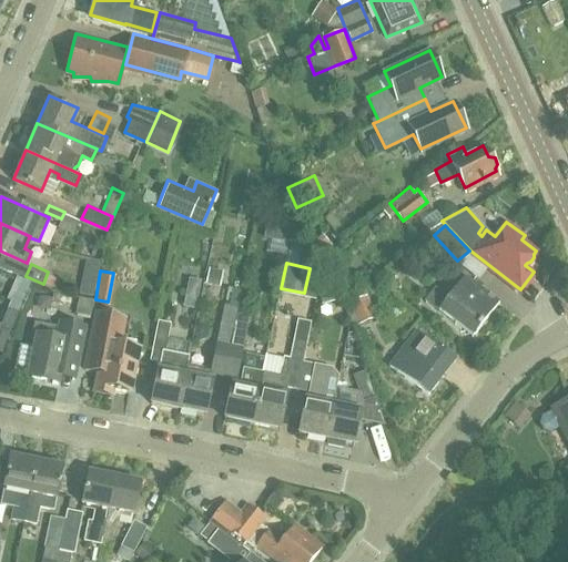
[(425,298),(473,334),(499,298),(465,273),(448,296),(435,286),(425,298)]
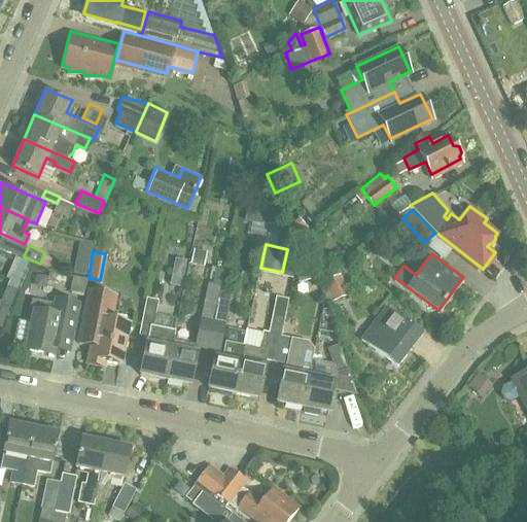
[(175,255),(172,275),(181,276),(185,257),(175,255)]
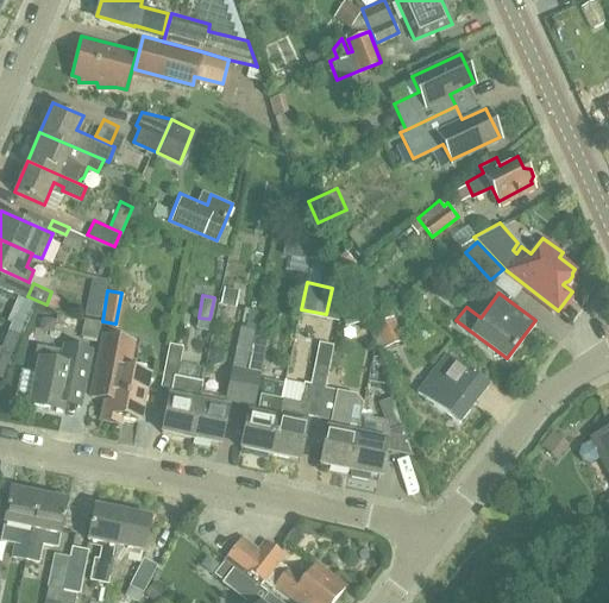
[(376,346),(385,344),(403,338),(393,313),(391,314),(389,307),(374,314),(376,320),(368,322),(376,346)]
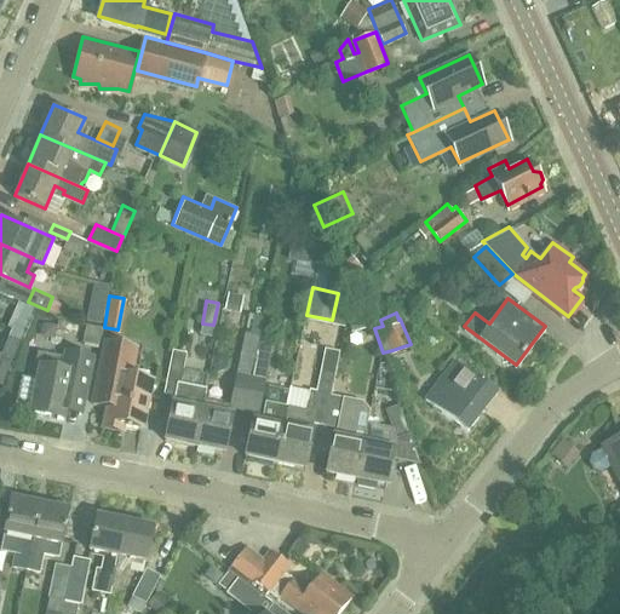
[(229,401),(225,401),(223,411),(230,412),(233,407),(244,409),(257,346),(259,333),(245,330),(229,401)]
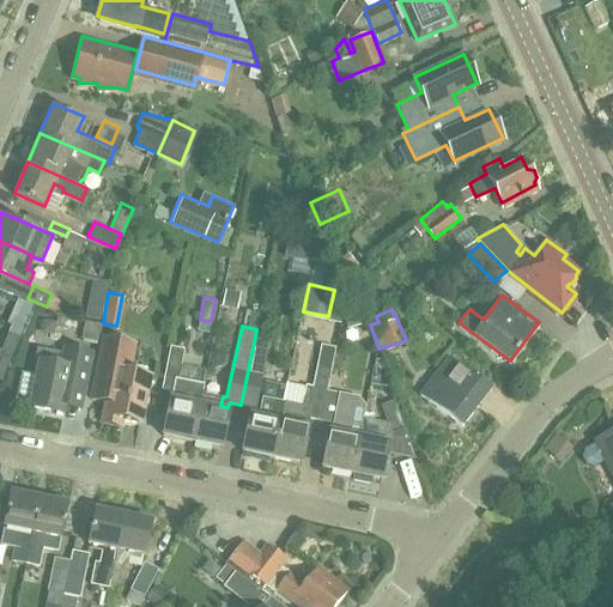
[(0,348),(0,353),(11,358),(22,335),(8,329),(0,348)]
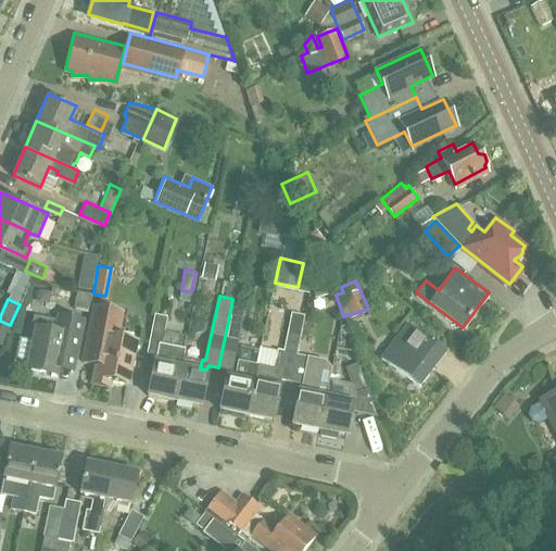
[(127,380),(136,339),(118,336),(124,309),(93,303),(81,364),(100,367),(99,375),(127,380)]
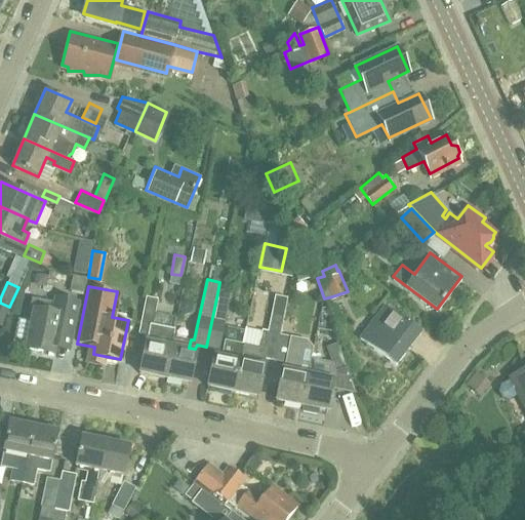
[(229,294),(217,293),(206,347),(218,349),(225,319),(229,294)]
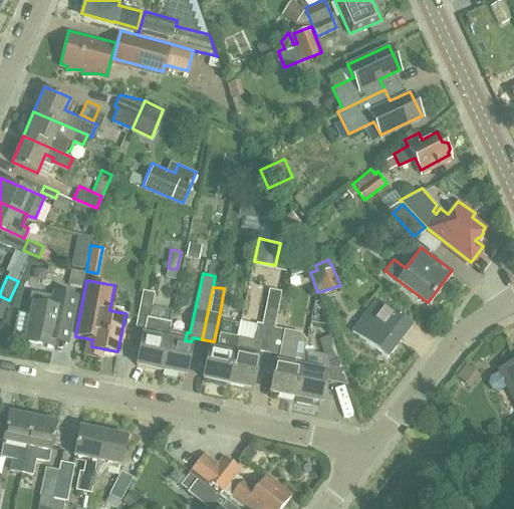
[(27,311),(31,311),(25,339),(51,345),(57,316),(69,319),(75,293),(54,289),(53,294),(31,289),(27,311)]
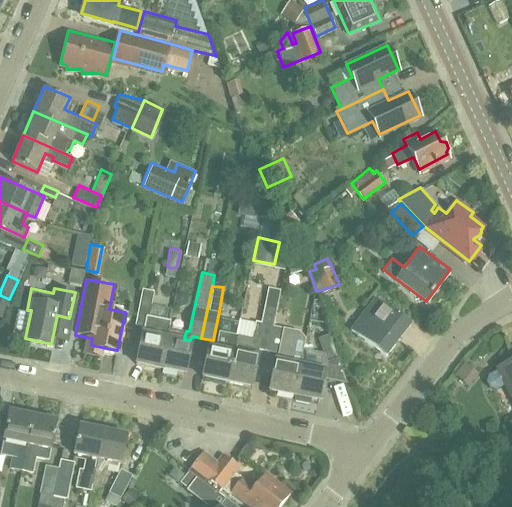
[(153,291),(142,289),(137,312),(148,315),(153,291)]
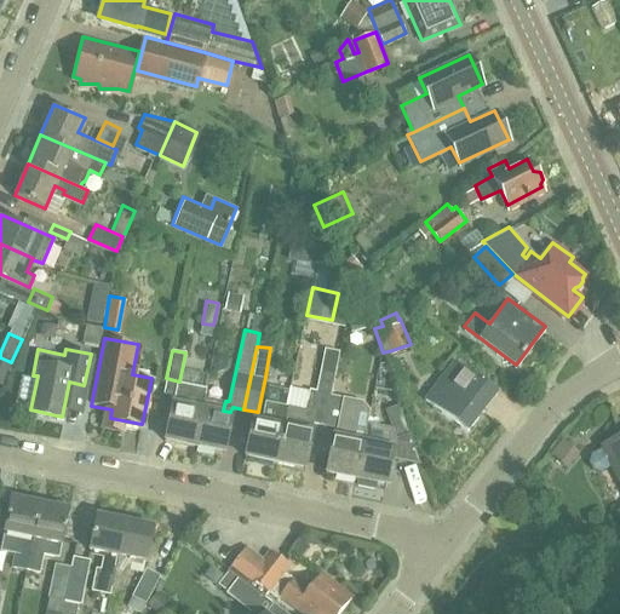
[(466,429),(497,391),(454,359),(425,396),(466,429)]
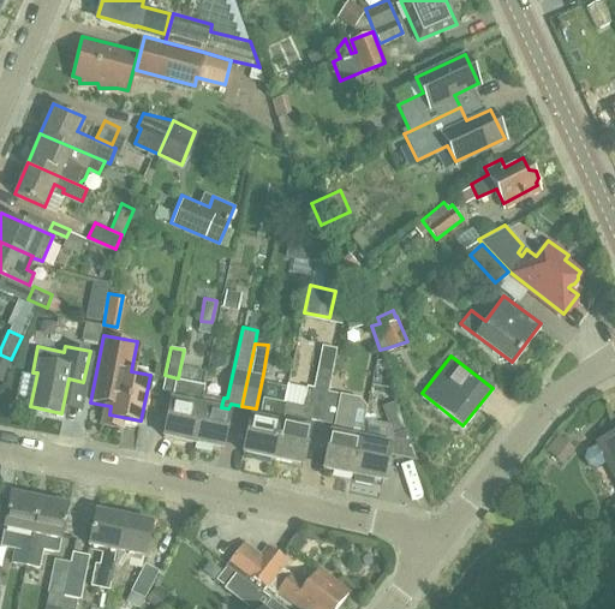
[(306,384),(303,404),(310,405),(308,416),(311,417),(322,419),(328,388),(334,362),(318,359),(314,386),(306,384)]
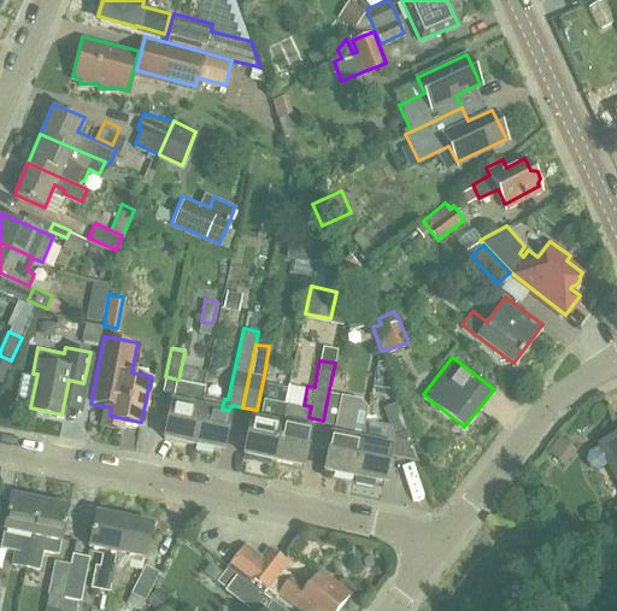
[(195,440),(205,393),(206,383),(205,383),(204,388),(175,383),(172,398),(171,398),(164,434),(195,440)]
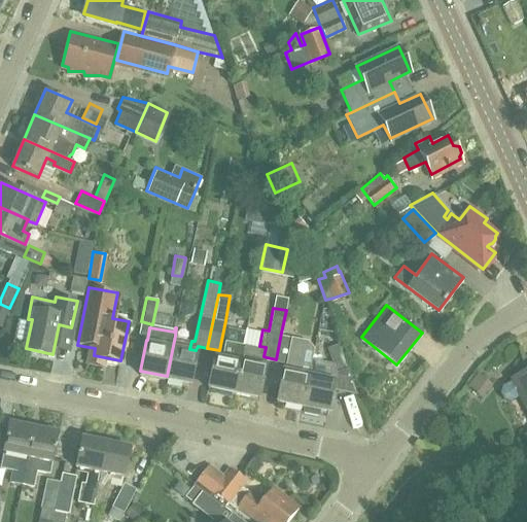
[(283,369),(277,399),(303,405),(309,374),(312,360),(314,346),(308,338),(292,336),(281,333),(276,359),(286,361),(284,369),(283,369)]
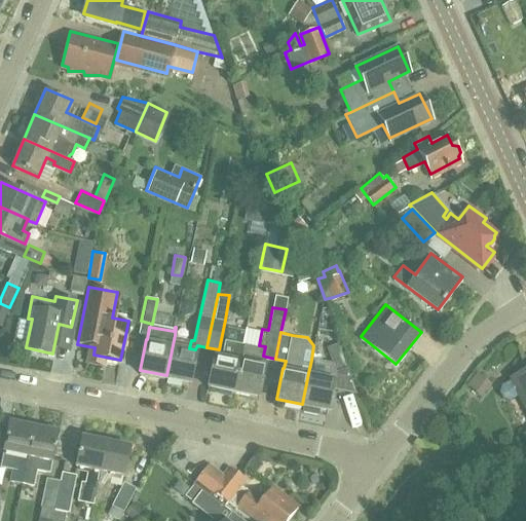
[(175,335),(166,375),(191,380),(197,349),(195,349),(189,348),(191,340),(191,339),(175,335)]
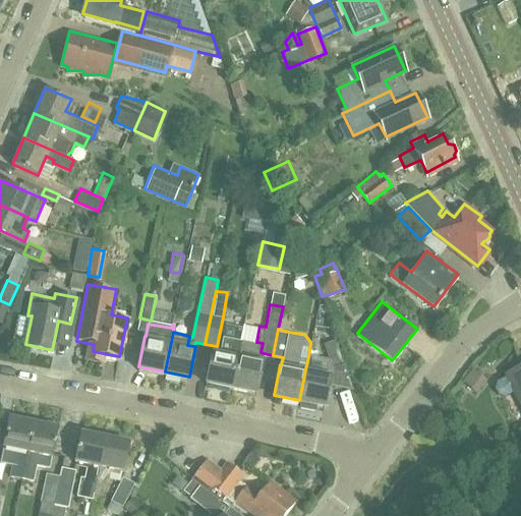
[(213,349),(207,381),(231,386),(238,354),(241,339),(223,335),(219,351),(213,349)]
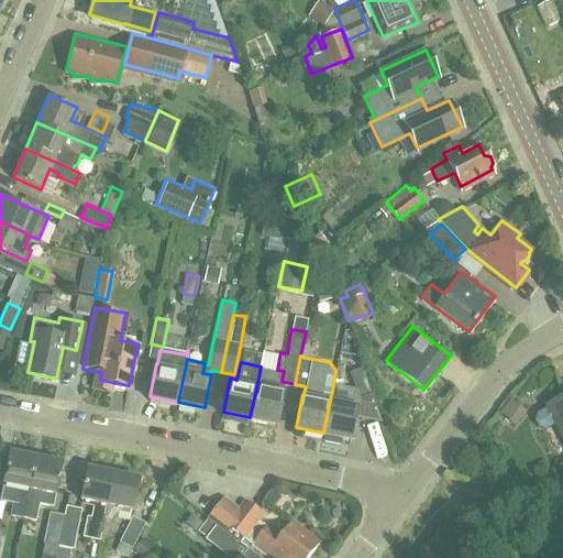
[(362,364),(350,370),(359,395),(357,395),(356,404),(357,405),(356,413),(381,417),(372,392),(362,364)]
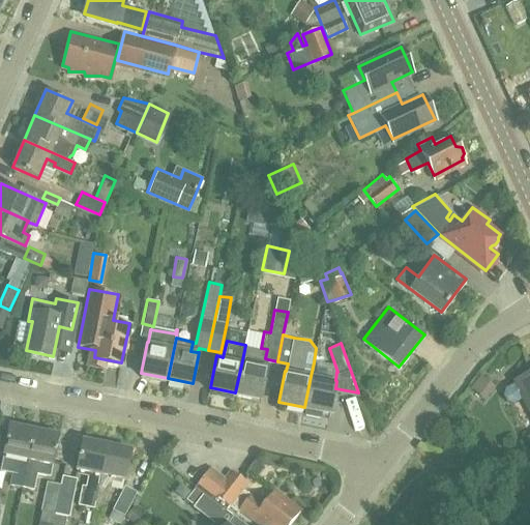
[(242,360),(235,392),(261,398),(267,366),(266,366),(268,359),(265,358),(267,349),(261,348),(245,345),(242,360)]
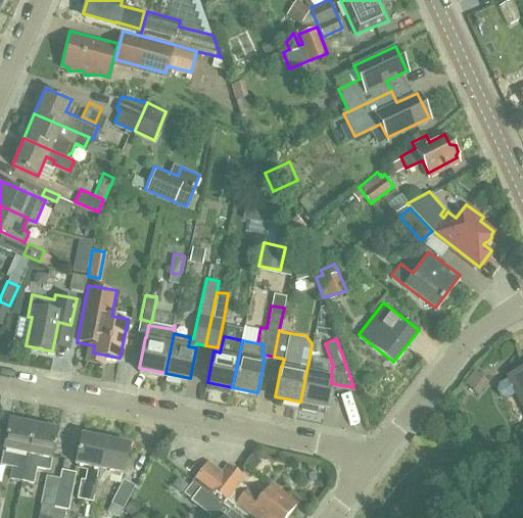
[(498,381),(495,387),(498,393),(506,395),(516,390),(516,391),(522,387),(522,368),(509,376),(498,381)]
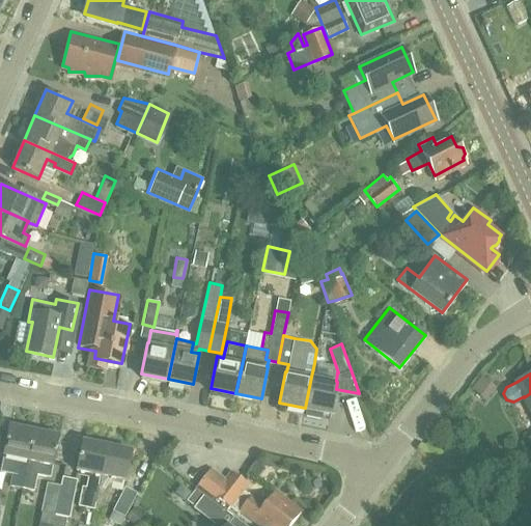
[(311,377),(305,408),(307,409),(306,413),(320,416),(322,412),(331,413),(336,389),(337,382),(336,381),(311,377)]
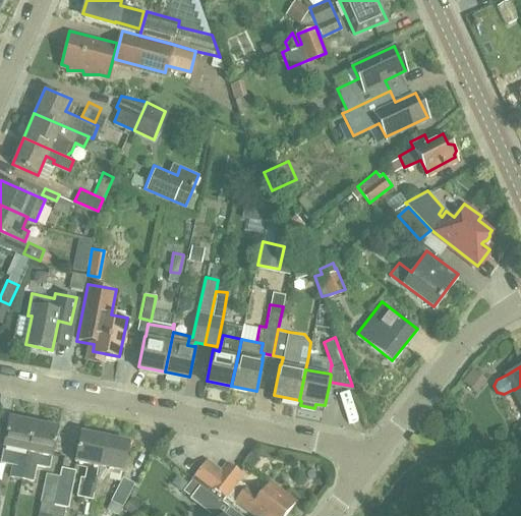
[(20,476),(33,420),(8,416),(3,445),(15,448),(10,475),(20,476)]
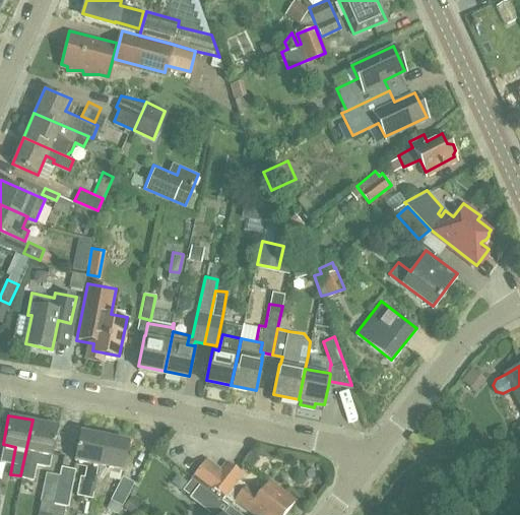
[(57,425),(33,420),(20,475),(34,478),(37,462),(49,464),(57,425)]
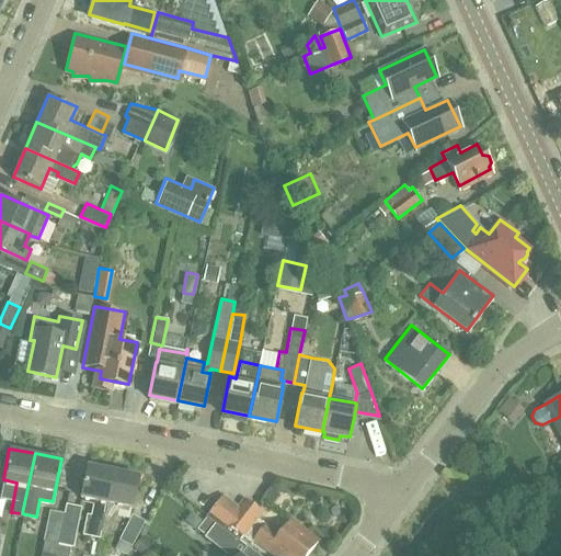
[(100,529),(113,469),(87,464),(80,496),(94,498),(91,512),(87,512),(82,532),(99,535),(100,529)]
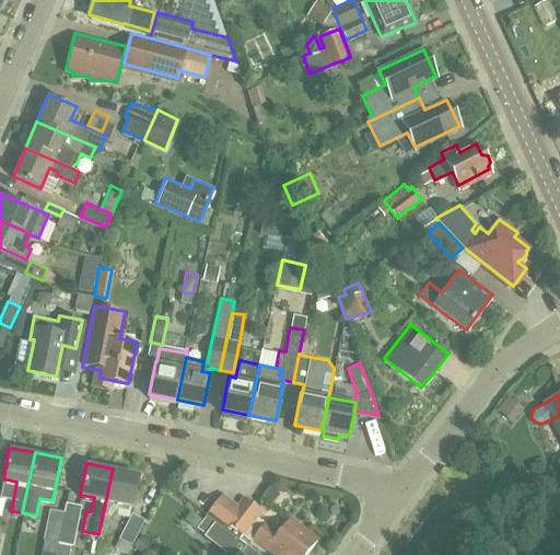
[(138,474),(113,469),(100,528),(108,530),(112,513),(116,513),(118,503),(132,505),(138,474)]
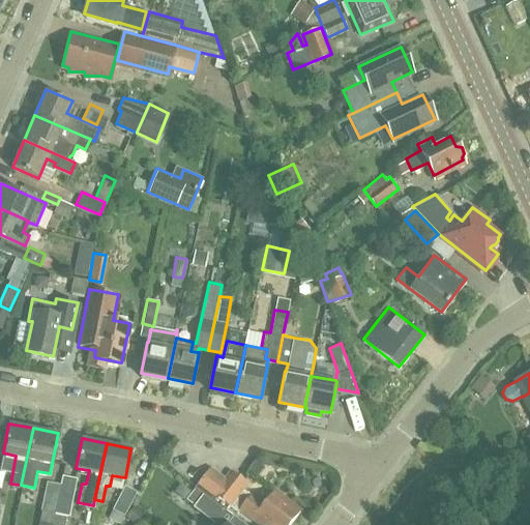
[(230,504),(243,487),(242,487),(247,482),(230,468),(212,491),(230,504)]
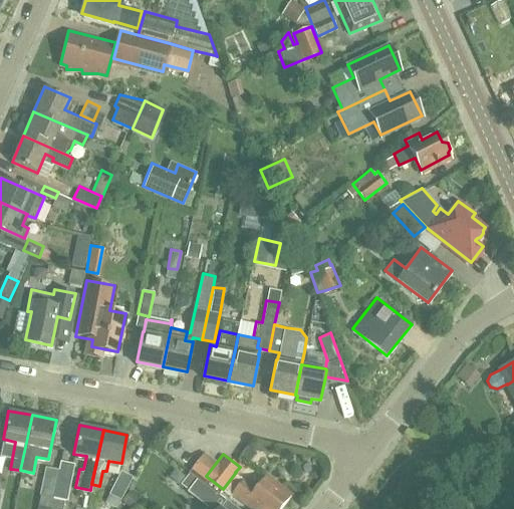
[(58,468),(58,467),(50,505),(62,507),(67,498),(74,462),(60,458),(58,468)]
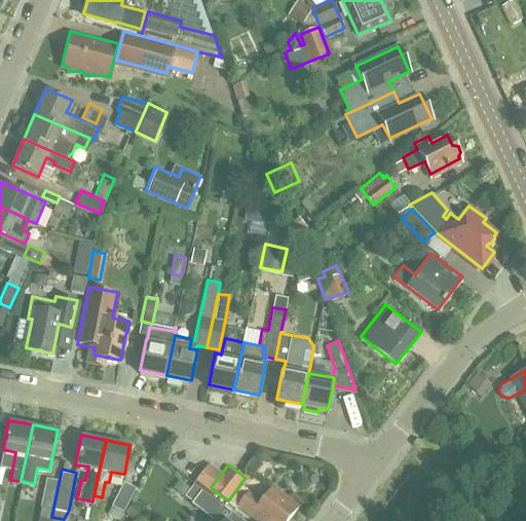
[(51,517),(60,478),(46,476),(40,505),(37,520),(50,520),(51,517)]
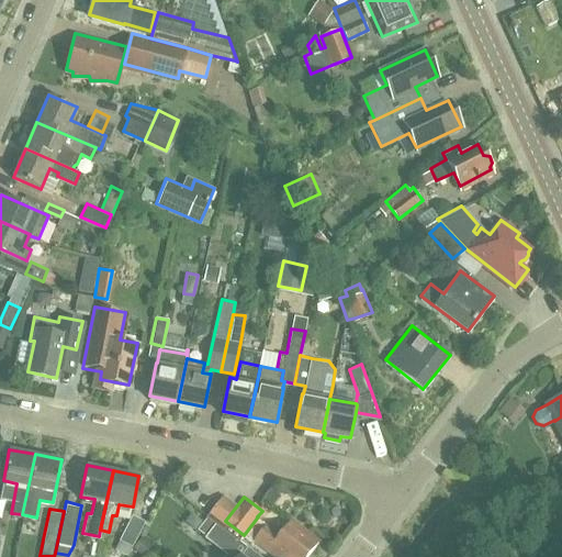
[(132,545),(145,520),(132,513),(114,547),(127,554),(132,545)]
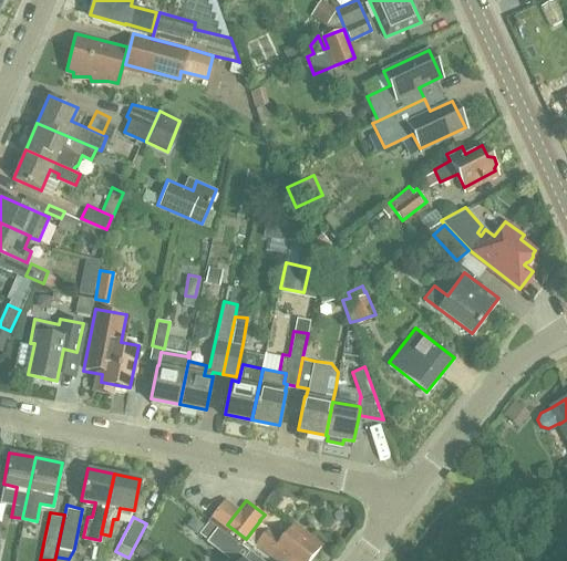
[(260,520),(246,539),(254,546),(256,542),(279,560),(282,560),(286,558),(289,560),(307,560),(321,543),(294,521),(281,537),(260,520)]
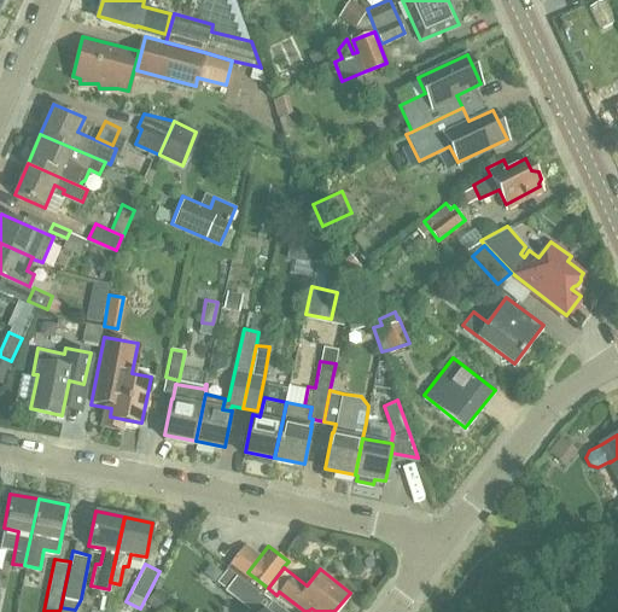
[(251,607),(263,593),(238,573),(226,588),(251,607)]
